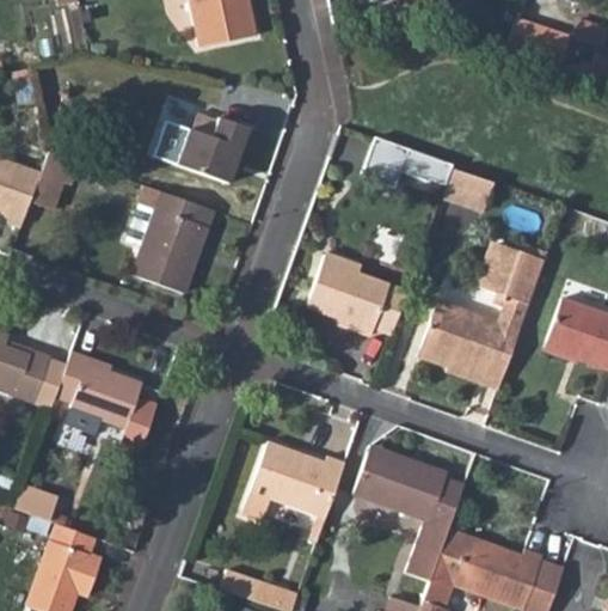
[(190,0),(200,44),(256,34),(249,0),(190,0)]
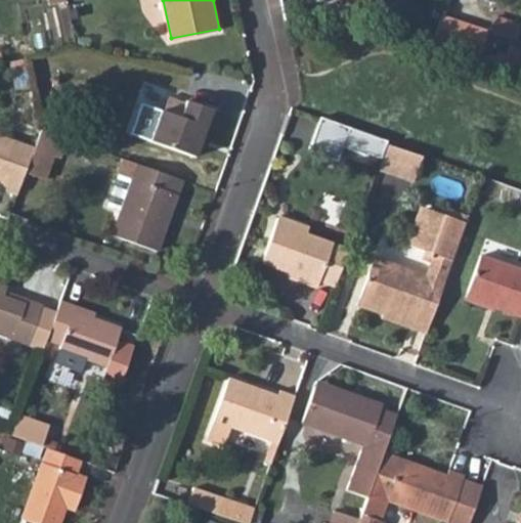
[(491,30),(444,14),(436,41),(482,56),(491,30)]
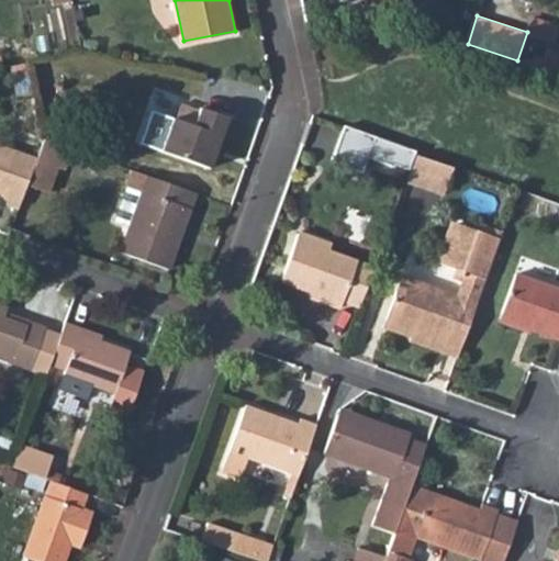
[(558,47),(550,44),(543,64),(558,69),(558,47)]
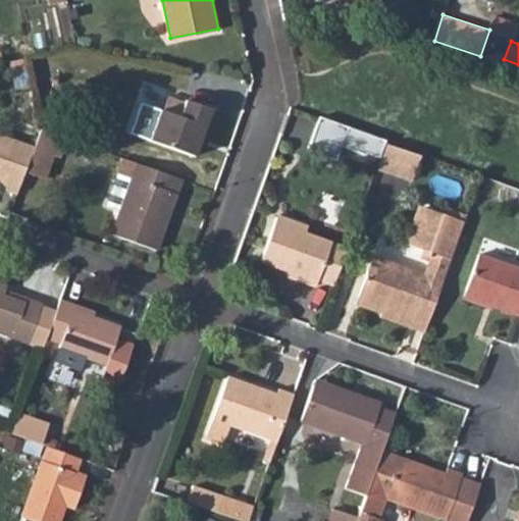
[(151,139),(196,154),(201,142),(207,124),(213,126),(219,110),(188,100),(182,116),(162,109),(161,111),(147,106),(142,108),(136,126),(138,133),(152,138),(151,139)]
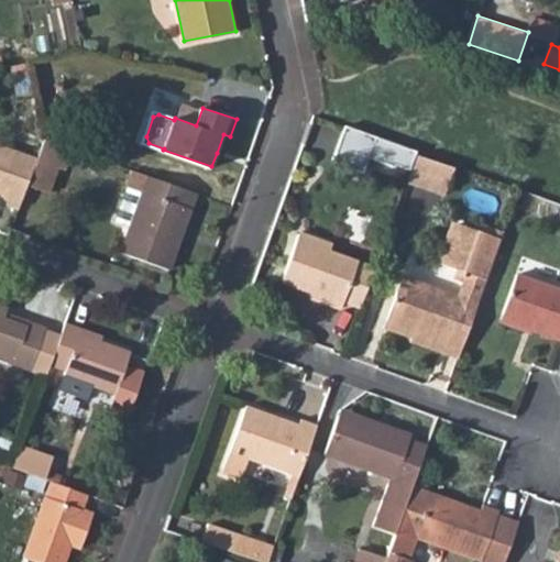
[(412,166),(417,149),(346,123),(332,158),(363,169),(369,154),(394,163),(395,161),(412,166)]
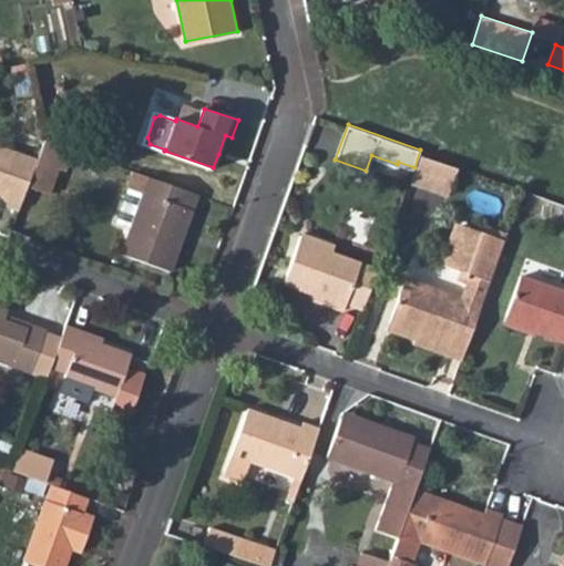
[(218,154),(225,156),(232,137),(225,135),(218,154)]
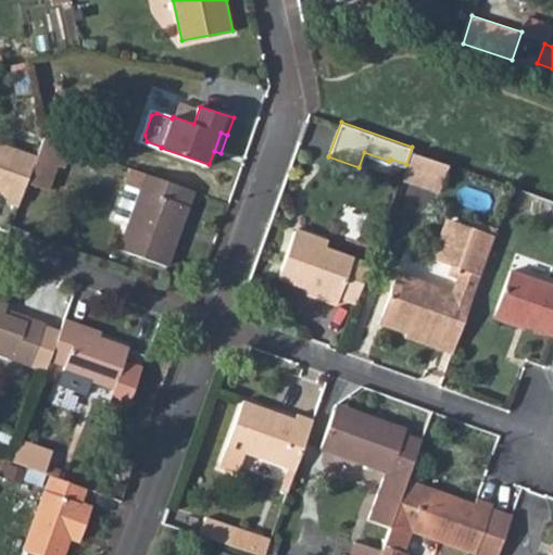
[(28,185),(49,191),(59,165),(66,143),(47,137),(39,156),(28,185)]
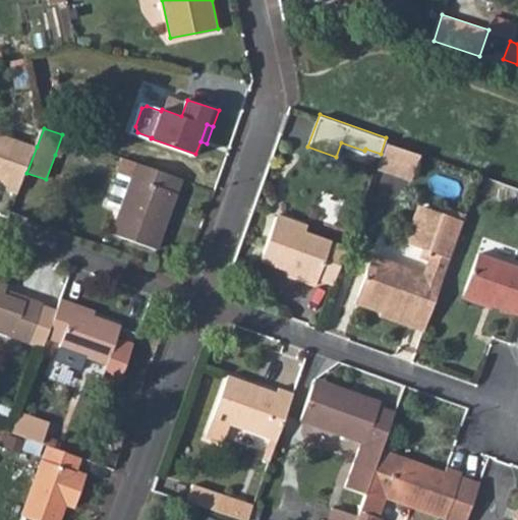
[(19,193),(26,173),(37,147),(0,132),(0,180),(5,183),(3,188),(19,193)]
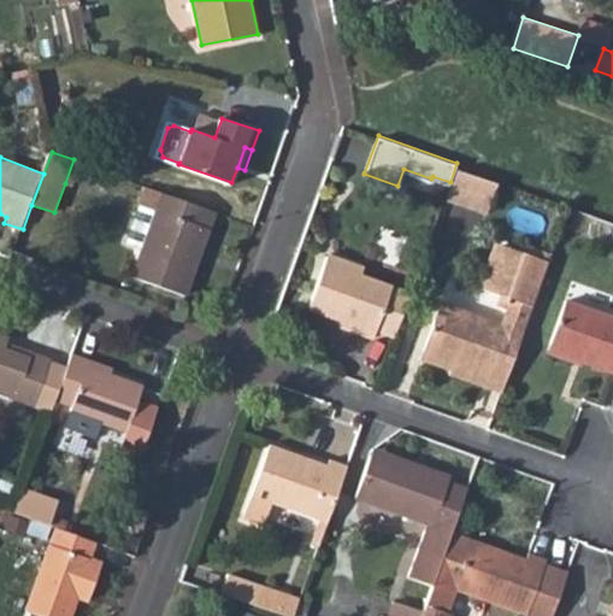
[(65,183),(75,187),(82,163),(74,159),(65,183)]
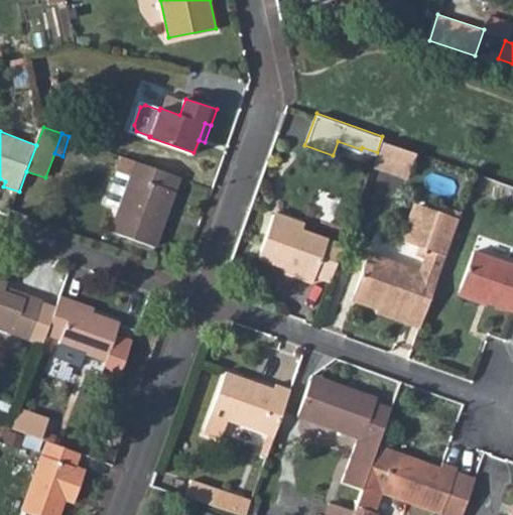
[(377,152),(375,157),(412,171),(420,150),(382,136),(377,152)]
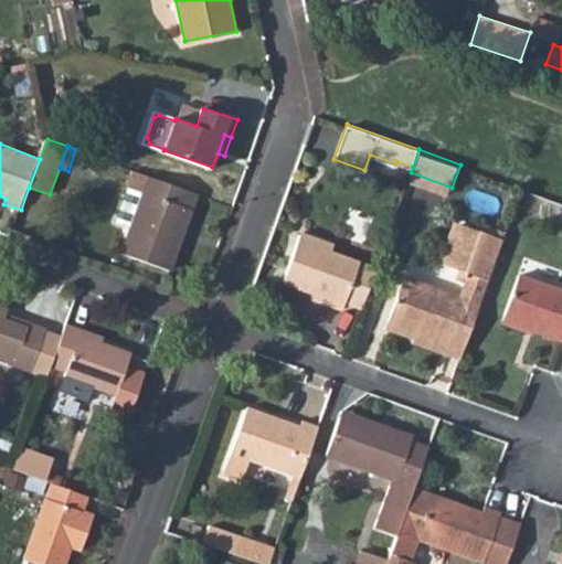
[(146,185),(152,188),(156,178),(134,170),(130,180),(146,185)]
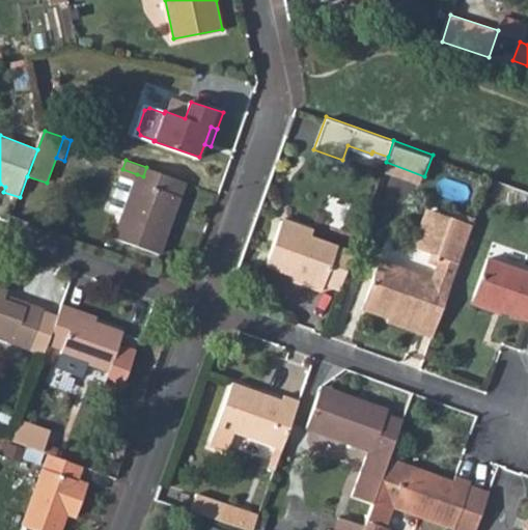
[(160,253),(185,182),(146,167),(143,176),(137,174),(115,236),(160,253)]
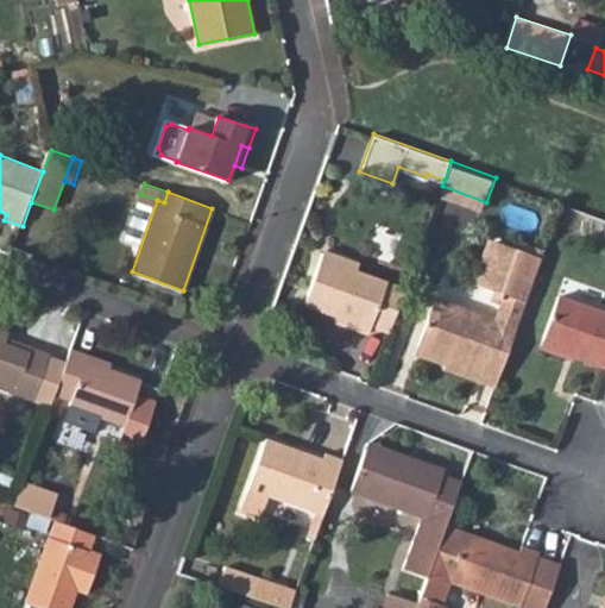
[(480,286),(500,229),(493,225),(473,282),(480,286)]
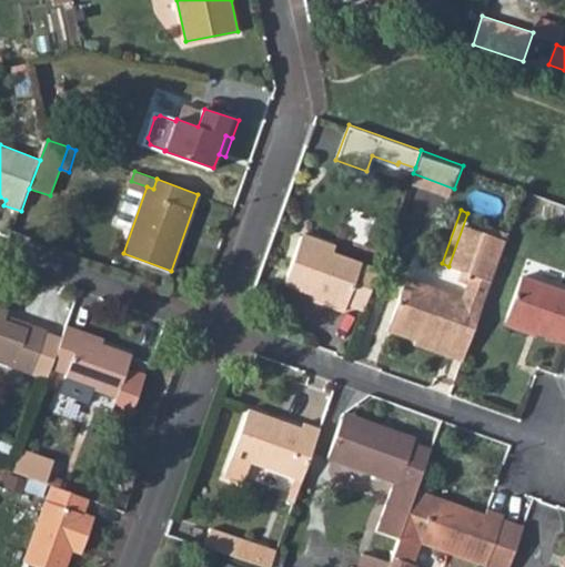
[(392,322),(417,332),(416,335),(466,354),(511,228),(510,228),(487,220),(467,213),(449,266),(472,274),(463,297),(409,277),(392,322)]
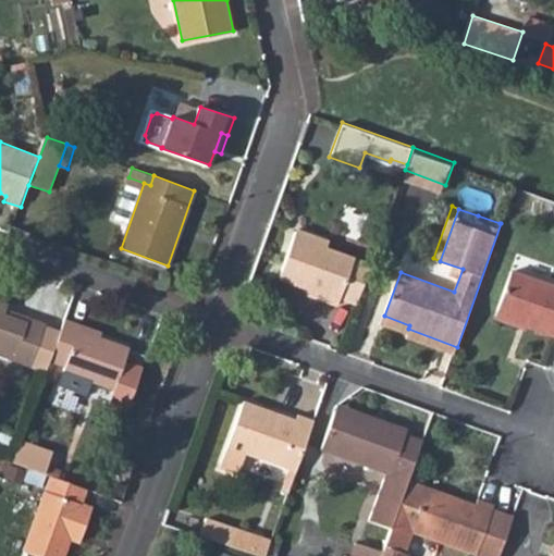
[(478,215),(500,223),(502,217),(480,209),(478,215)]
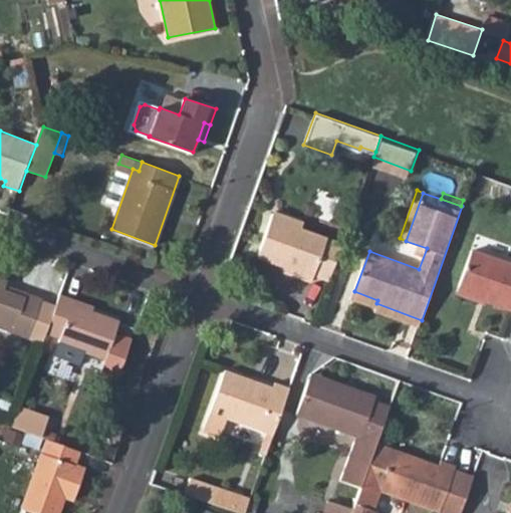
[(329,278),(342,243),(303,229),(304,223),(274,212),(259,255),(286,265),(284,269),(313,279),(315,273),(329,278)]
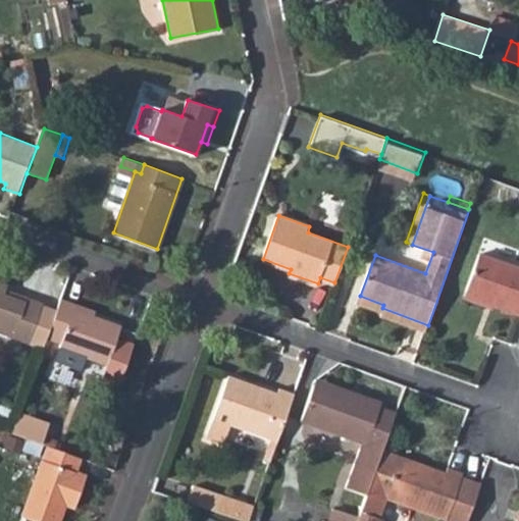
[(468,289),(497,299),(495,304),(518,312),(518,267),(480,253),(468,289)]
